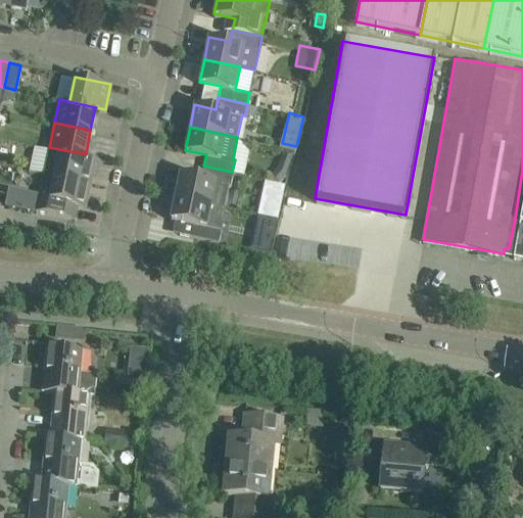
[(59,149),(54,172),(54,173),(90,181),(95,156),(86,154),(59,149)]
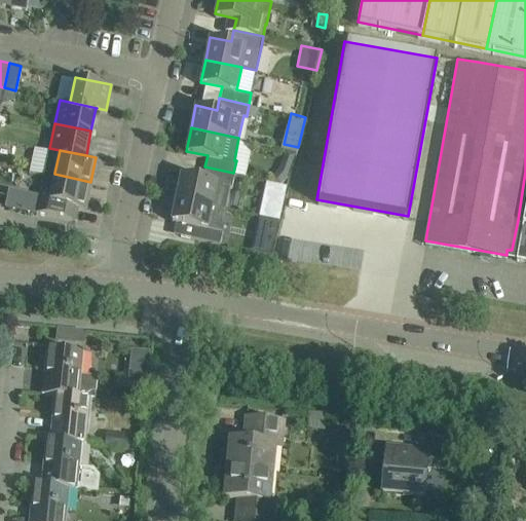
[(181,174),(177,196),(212,203),(213,202),(225,206),(229,185),(231,185),(233,173),(231,172),(204,166),(202,178),(181,174)]
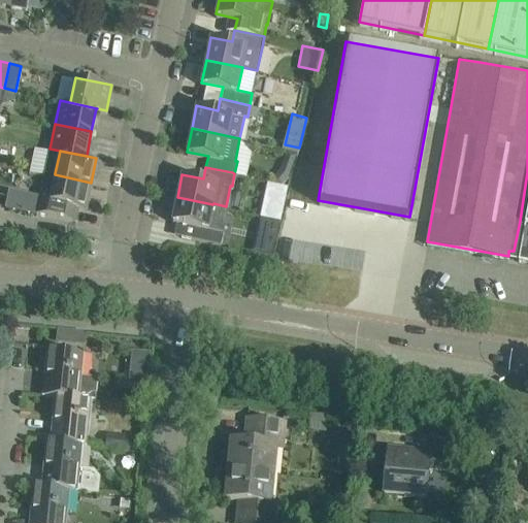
[(281,167),(272,175),(275,182),(282,182),(289,173),(281,167)]
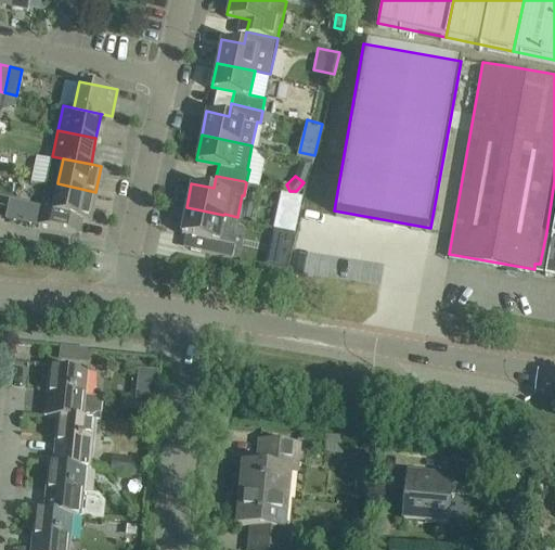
[(90,218),(95,192),(57,183),(57,182),(48,180),(41,207),(38,221),(79,230),(81,216),(90,218)]
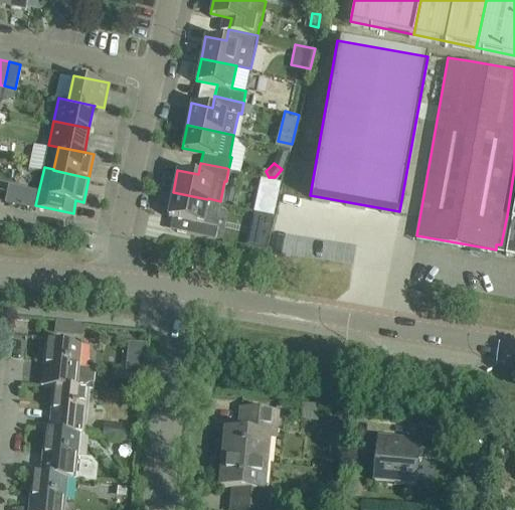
[(220,201),(208,198),(207,199),(173,192),(168,214),(189,218),(186,230),(215,236),(222,201),(220,201)]
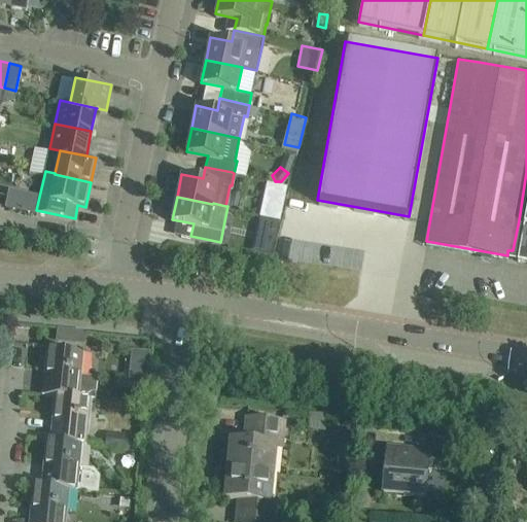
[(526,221),(519,220),(513,250),(518,251),(517,257),(526,258),(526,221)]
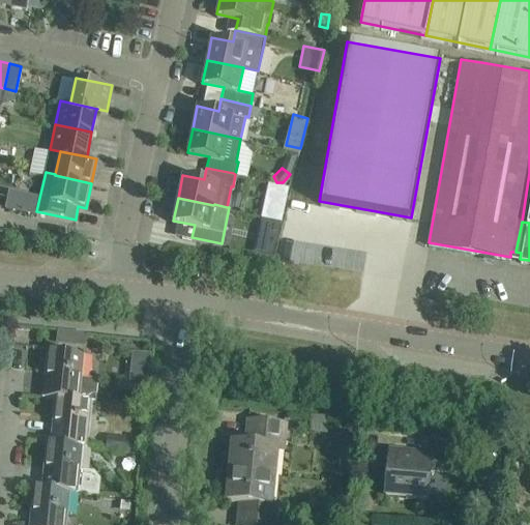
[(56,327),(55,341),(83,343),(85,330),(56,327)]
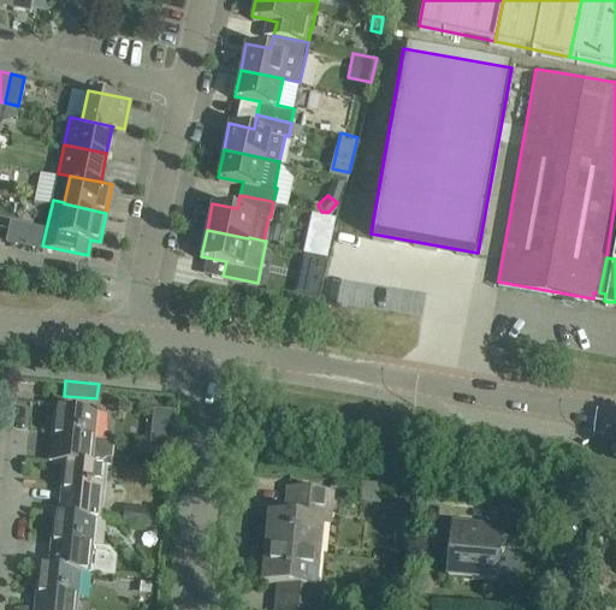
[(153,444),(176,445),(177,404),(154,403),(153,444)]
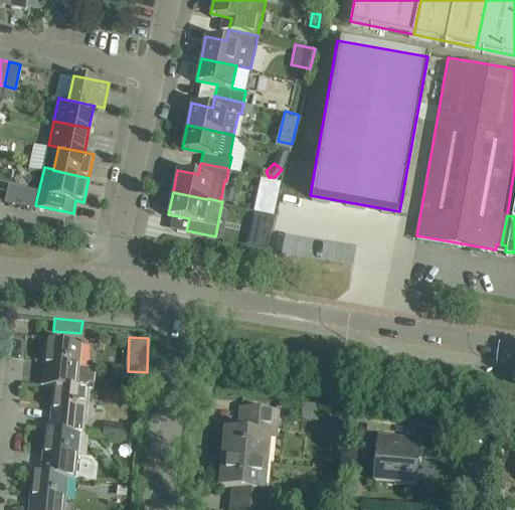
[(79,364),(81,341),(45,338),(41,383),(52,384),(52,383),(76,386),(76,385),(89,386),(93,387),(95,365),(79,364)]
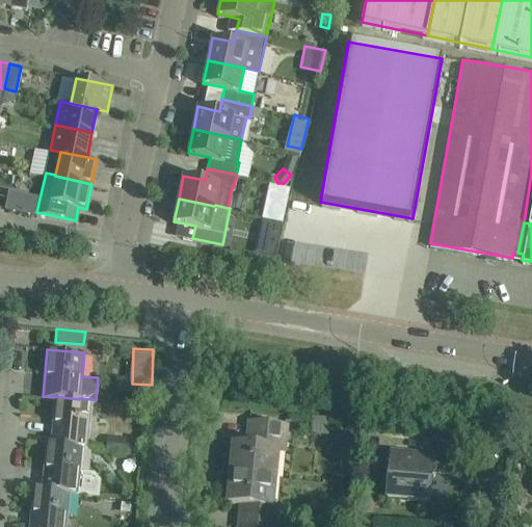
[(54,397),(50,442),(83,446),(86,447),(91,399),(79,398),(79,399),(54,396),(54,397)]
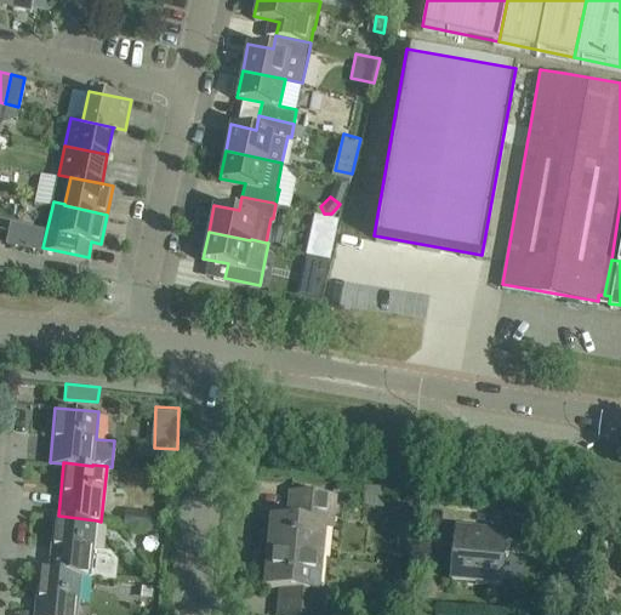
[(275,518),(273,551),(320,556),(324,523),(331,524),(334,494),(290,489),(288,518),(272,517),(272,518),(275,518)]
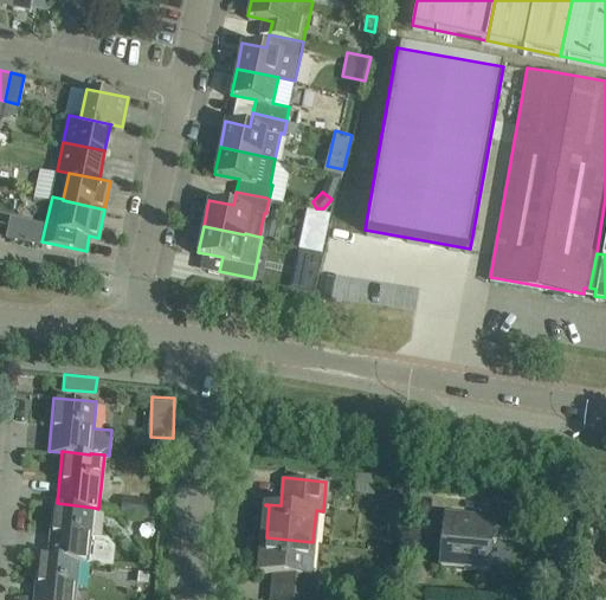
[(399,486),(397,503),(410,504),(412,488),(399,486)]
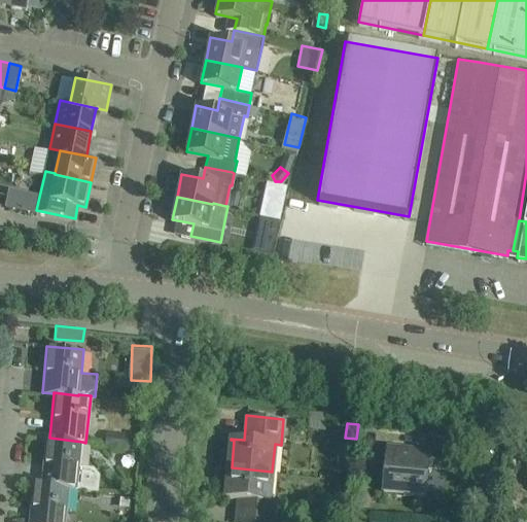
[(105,429),(104,443),(110,444),(120,445),(123,445),(125,445),(127,431),(105,429)]
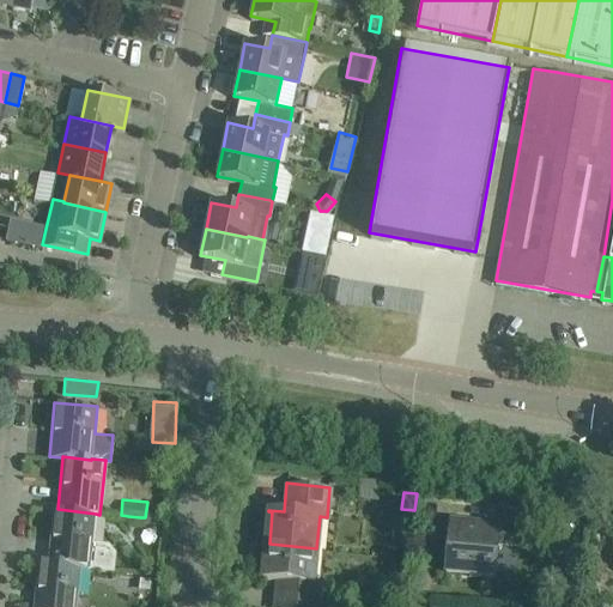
[(53,508),(47,560),(47,562),(80,564),(80,565),(114,569),(116,551),(109,541),(92,540),(96,514),(58,509),(53,508)]
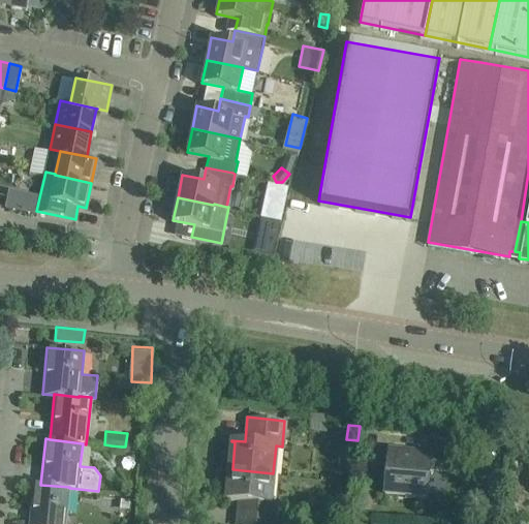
[(429,466),(447,468),(448,452),(430,451),(430,450),(389,445),(384,492),(426,496),(429,466)]
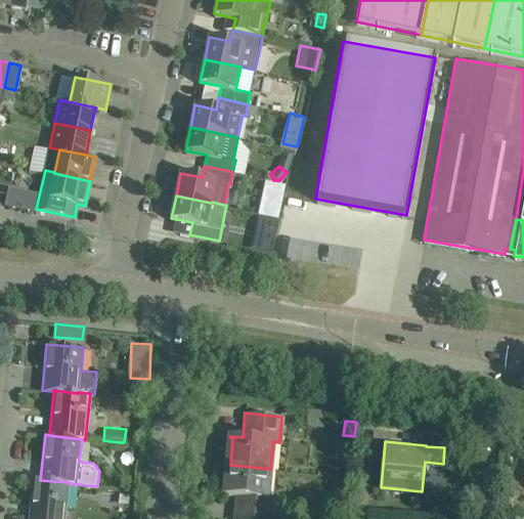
[(268,496),(270,469),(230,465),(227,491),(224,491),(224,492),(237,493),(234,518),(238,518),(271,518),(274,496),(268,496)]
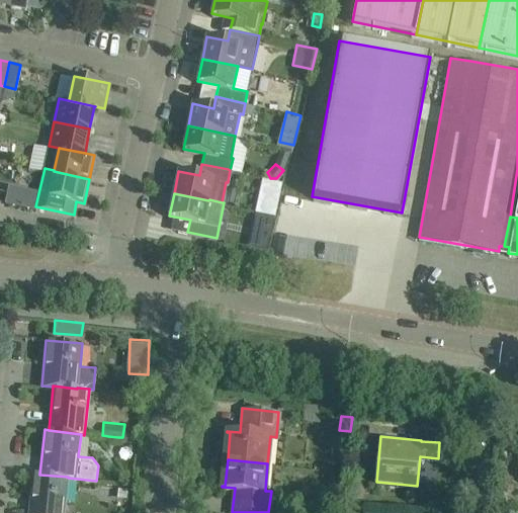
[(64,512),(68,478),(68,477),(39,475),(39,474),(31,473),(27,512),(64,512)]
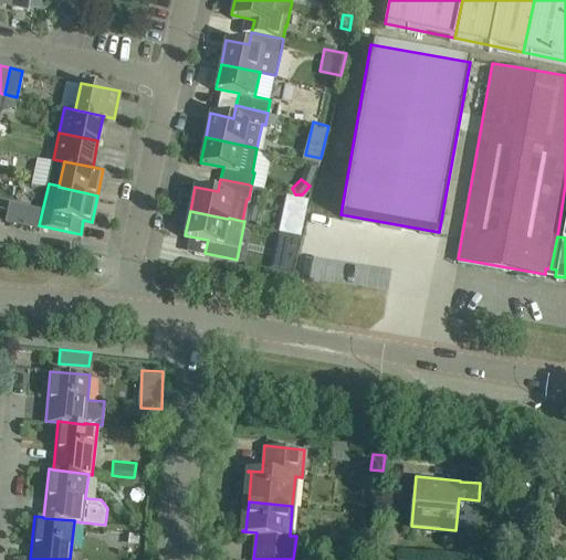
[(541,516),(540,531),(557,532),(558,517),(541,516)]
